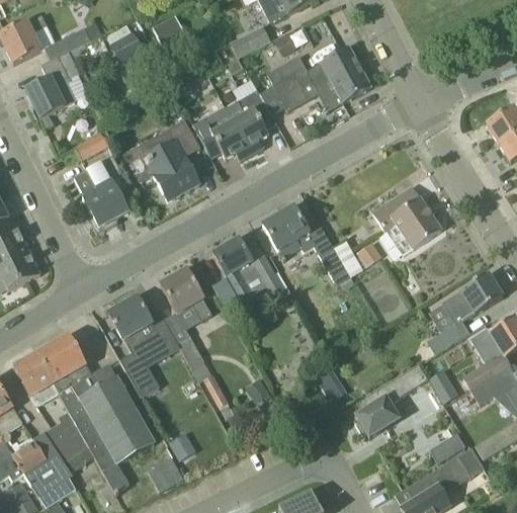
[(259,0),(270,22),(314,0),(259,0)]
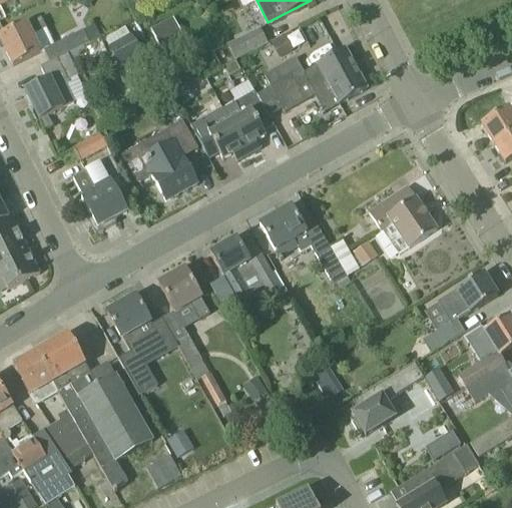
[(0,33),(0,35),(13,63),(40,50),(32,32),(46,25),(42,15),(27,22),(26,21),(0,33)]
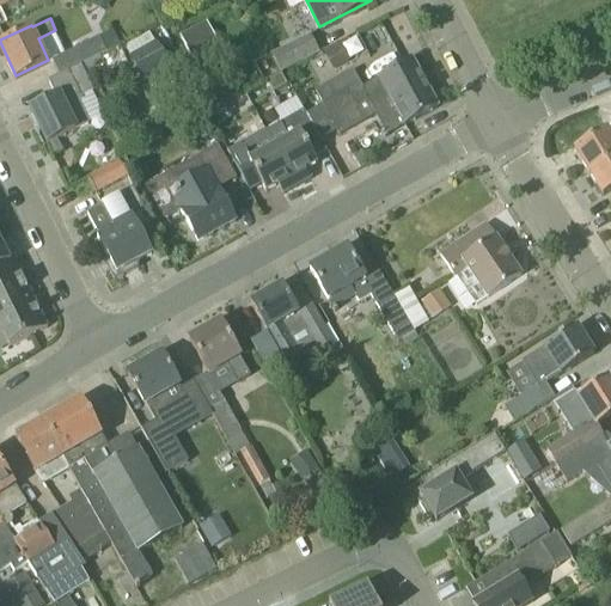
[(311,30),(272,49),(281,68),(321,49),(311,30)]
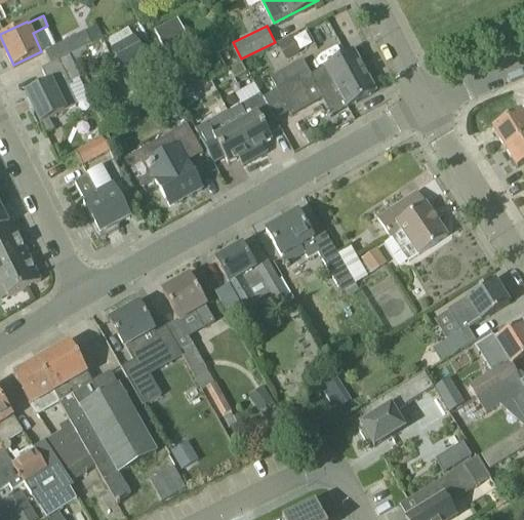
[(92,41),(86,28),(45,48),(51,61),(70,51),(92,41)]
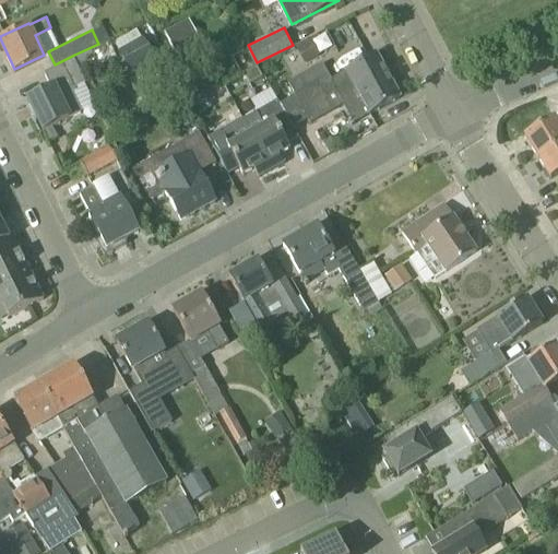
[(156,57),(143,33),(118,47),(132,71),(156,57)]
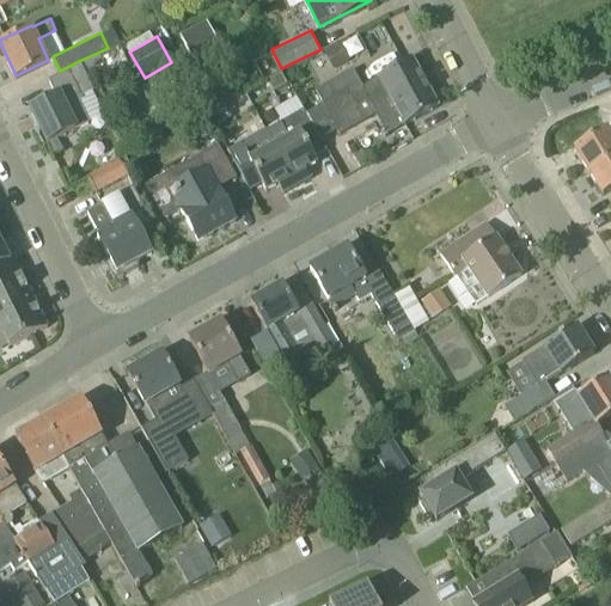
[(413,55),(362,83),(353,65),(316,85),(323,98),(335,91),(348,85),(356,99),(384,85),(386,87),(403,79),(408,87),(426,79),(413,55)]
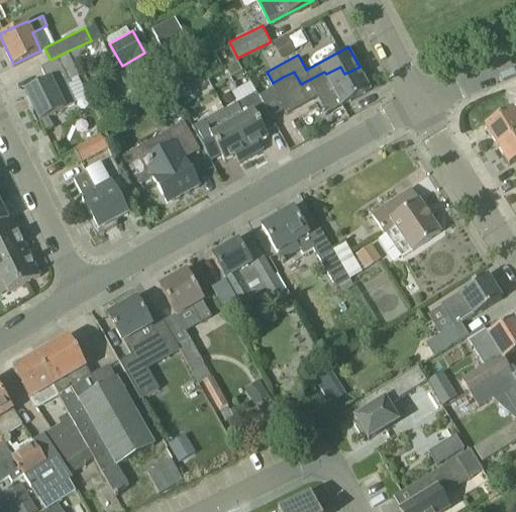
[(41,65),(47,79),(26,89),(40,118),(65,106),(76,100),(68,83),(71,81),(70,78),(80,73),(69,50),(50,60),(41,65)]
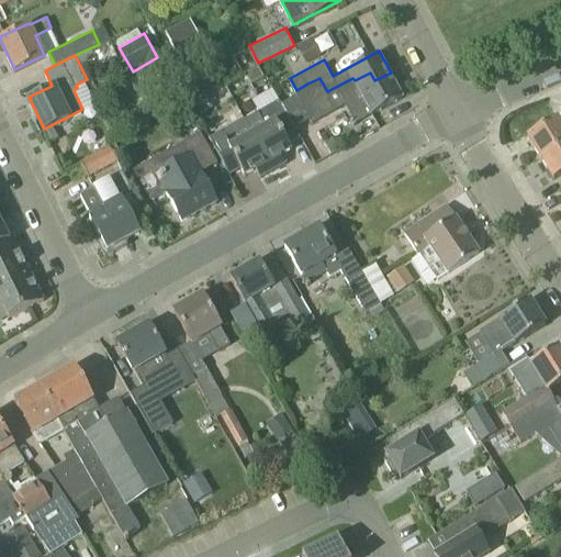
[(296,90),(310,115),(312,120),(346,101),(350,109),(366,100),(372,112),(403,95),(391,73),(374,80),(370,73),(355,80),(352,78),(327,91),(320,78),(307,84),(296,90)]
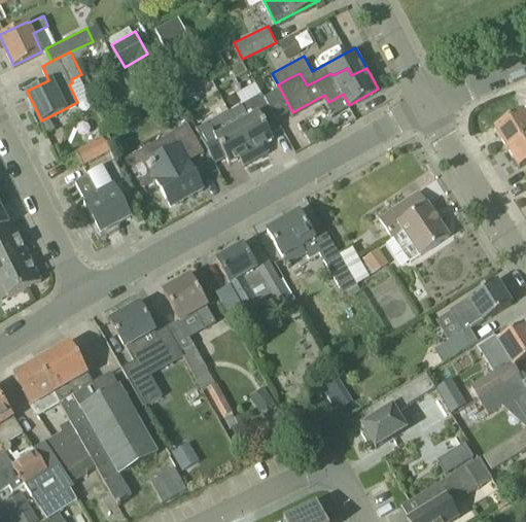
[(237,123),(255,157),(268,150),(264,143),(274,137),(270,130),(280,124),(282,127),(263,91),(241,103),(249,116),(237,123)]
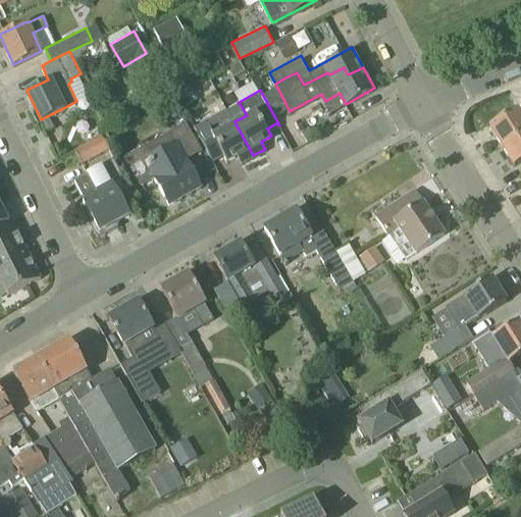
[(520,112),(517,107),(490,123),(503,144),(520,132),(520,112)]
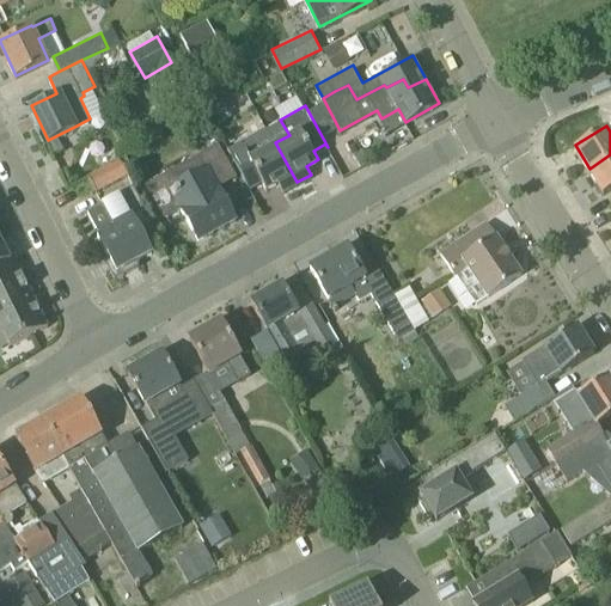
[(245,144),(243,146),(231,152),(245,178),(257,171),(267,188),(279,181),(283,190),(297,182),(275,142),(252,155),(245,144)]
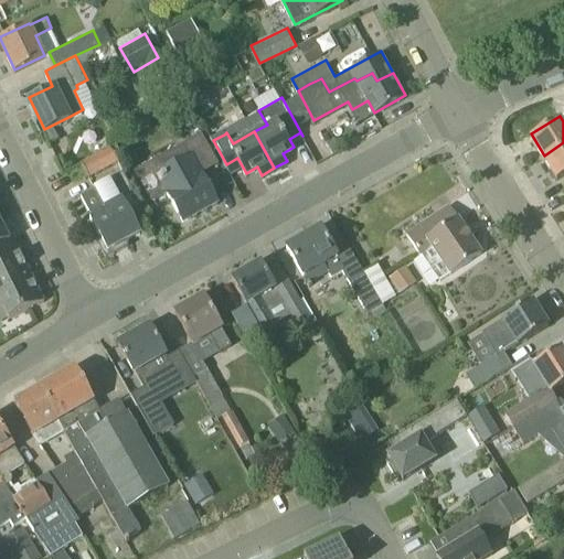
[(219,200),(194,159),(185,142),(151,161),(183,218),(219,200)]
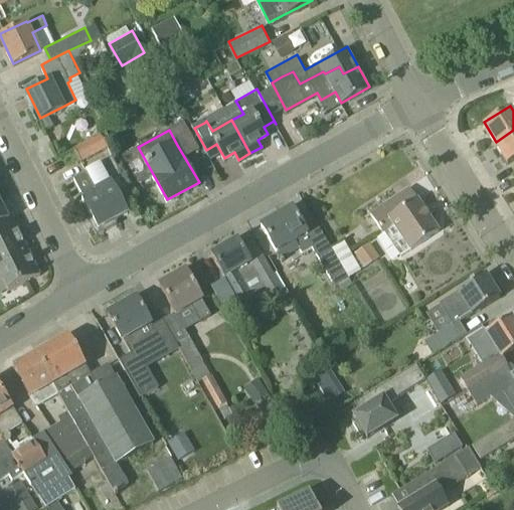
[(513,130),(496,142),(508,161),(513,157),(513,130)]
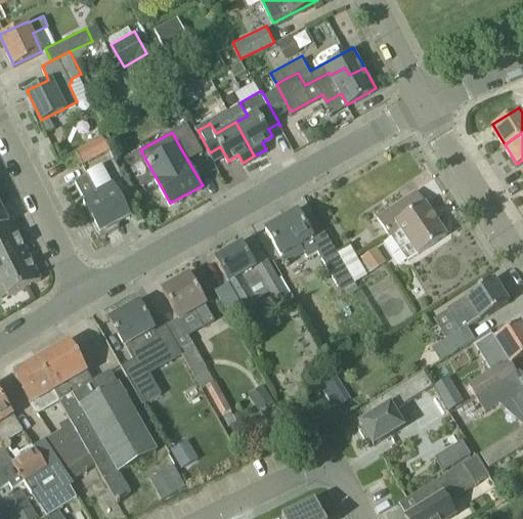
[(102,133),(88,140),(76,146),(83,161),(110,146),(102,133)]
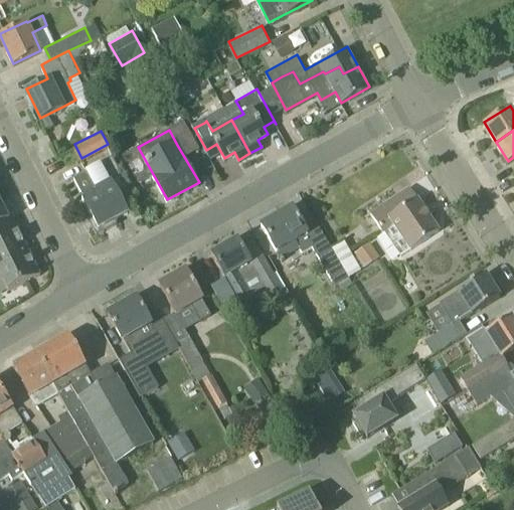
[(113,154),(71,176),(82,195),(93,214),(89,216),(97,232),(118,221),(116,217),(128,210),(121,196),(132,190),(113,154)]
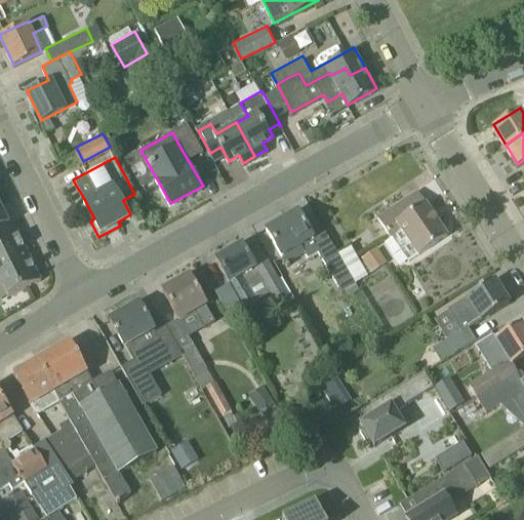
[(406,257),(417,250),(447,233),(417,189),(378,214),(406,257)]
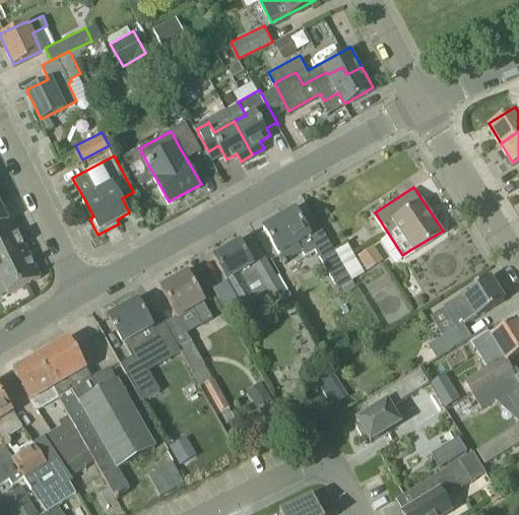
[(0,221),(9,217),(0,199),(0,221)]
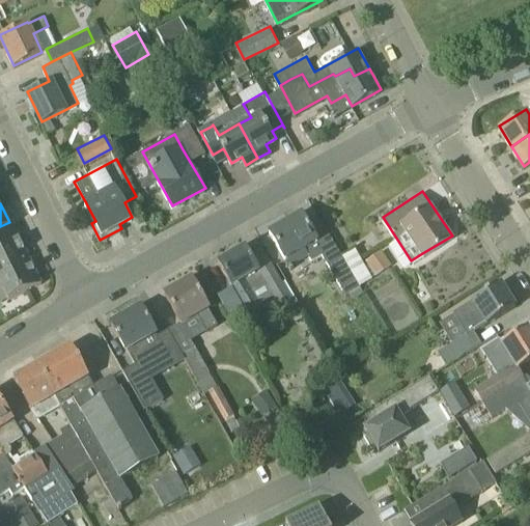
[(324,250),(316,239),(301,212),(270,230),(289,265),(309,253),(311,257),(324,250)]
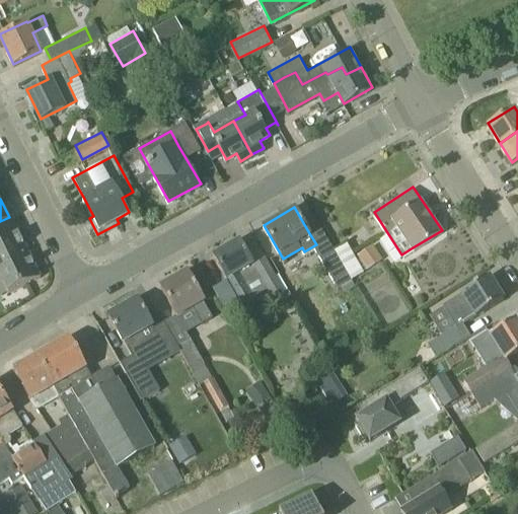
[(12,216),(9,217),(0,221),(0,246),(22,235),(12,216)]
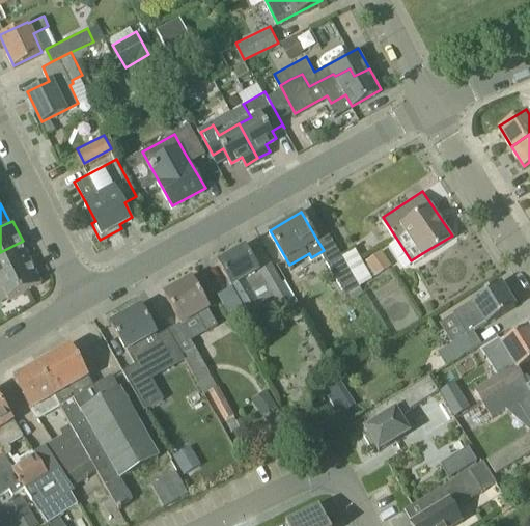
[(0,276),(32,260),(23,241),(0,252),(0,276)]
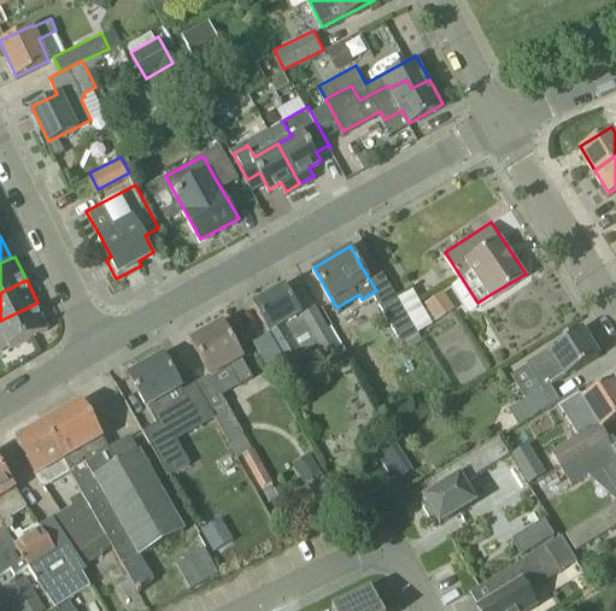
[(253,301),(280,345),(288,360),(304,352),(294,336),(309,328),(329,362),(345,353),(344,351),(347,348),(332,322),(328,324),(316,303),(300,311),(285,283),(253,301)]
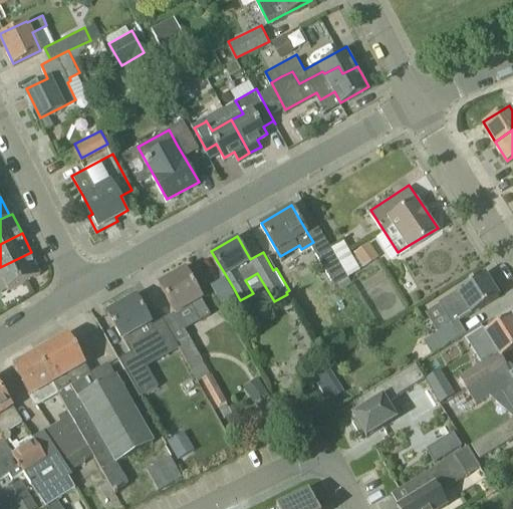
[(356,253),(352,256),(342,263),(348,274),(359,268),(358,267),(363,263),(364,264),(379,254),(369,239),(353,250),(356,253)]
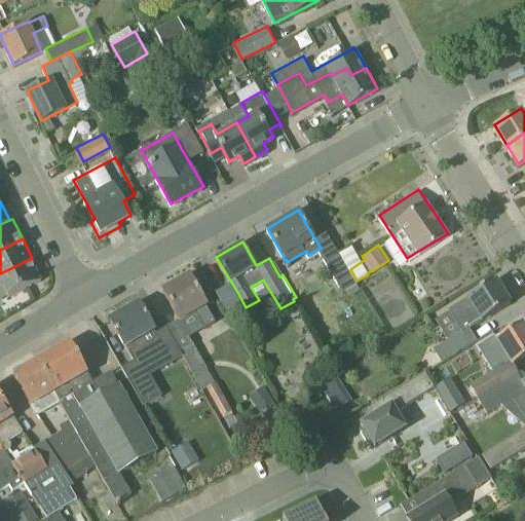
[(350,269),(340,252),(325,260),(342,290),(346,288),(349,294),(360,288),(357,281),(350,269)]
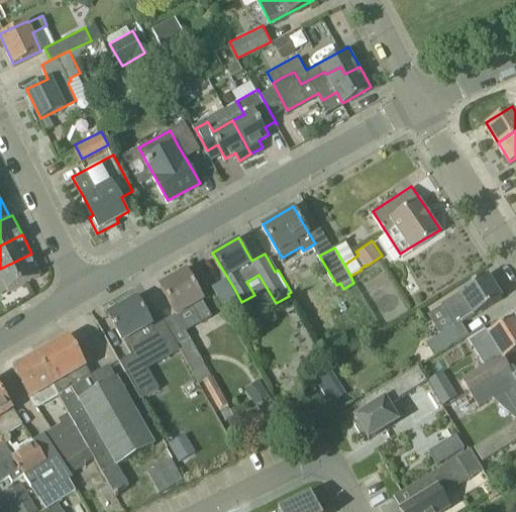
[(40,273),(31,253),(0,269),(0,272),(8,289),(40,273)]
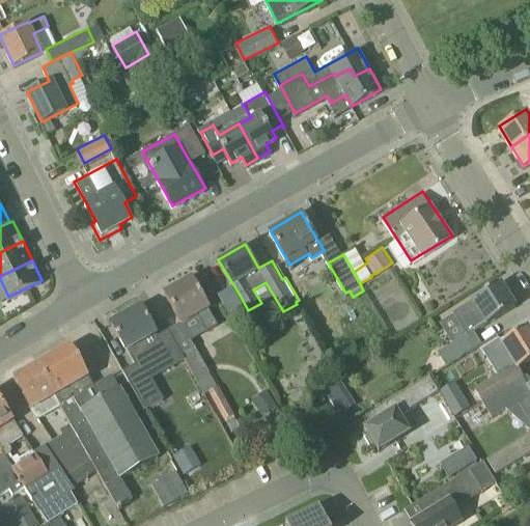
[(182,322),(197,312),(207,328),(218,322),(191,275),(164,291),(182,322)]
